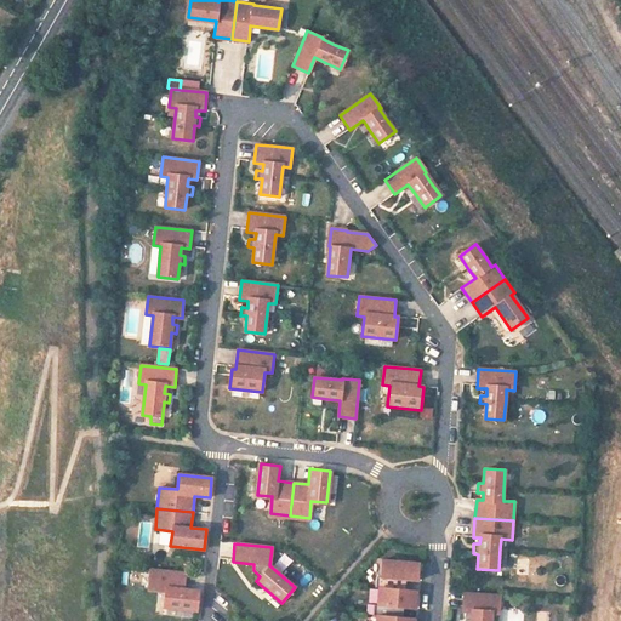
[(419,563),(382,560),(381,577),(376,577),(376,587),(380,588),(405,590),(406,580),(417,580),(419,563)]
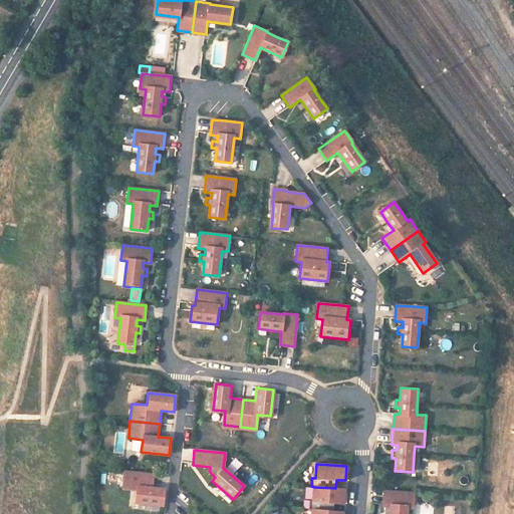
[(154,475),(126,471),(124,488),(139,489),(137,502),(164,504),(166,488),(153,487),(154,475)]
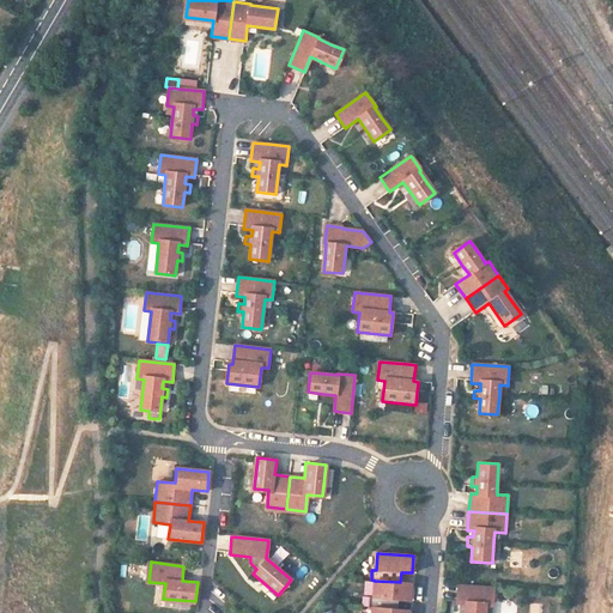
[(400,582),(375,581),(374,598),(369,598),(369,607),(372,607),(398,610),(399,599),(410,600),(411,583),(400,582)]
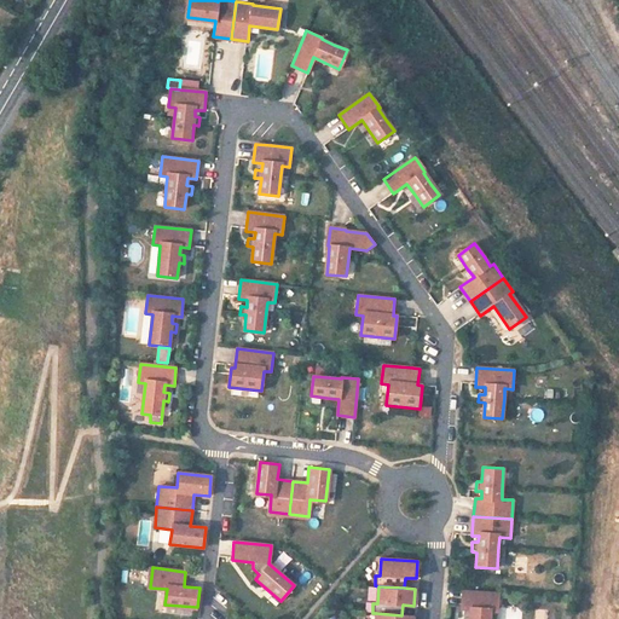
[(499,594),(463,591),(462,606),(462,609),(466,609),(470,609),(470,618),(464,617),(464,618),(490,618),(491,612),(498,612),(499,594)]
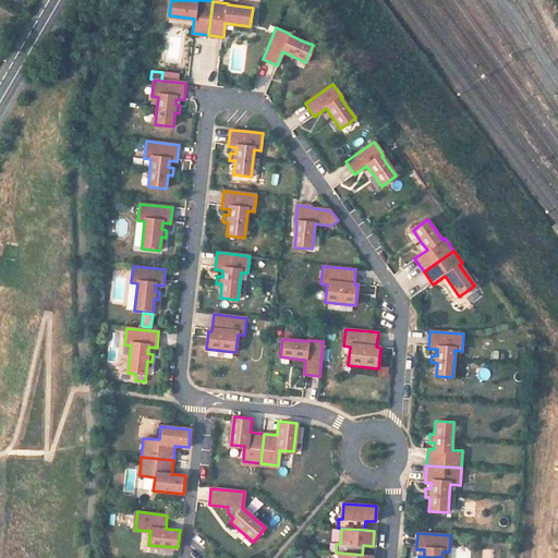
All buildings are outlined.
